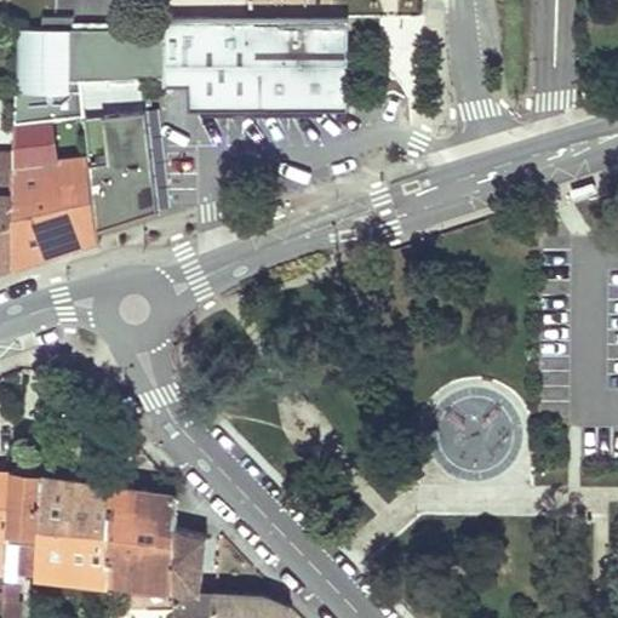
[(15,50),(13,127),(51,122),(84,119),(80,84),(67,84),(67,44),(72,44),(72,30),(72,19),(41,19),(41,30),(16,30),(15,50)]
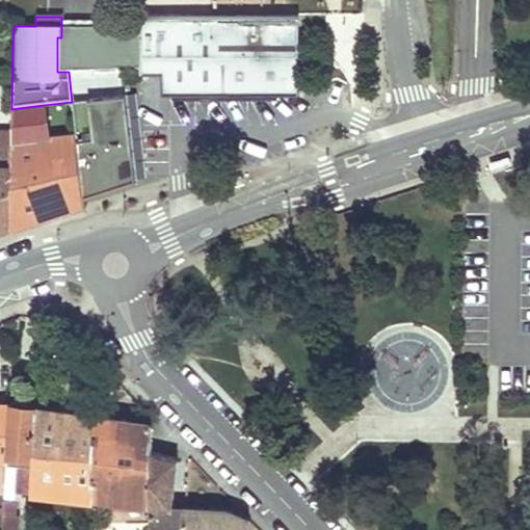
[(72,102),(75,132),(81,194),(132,179),(128,130),(103,131),(101,98),(125,97),(124,91),(123,84),(130,83),(130,73),(161,74),(171,74),(171,94),(296,95),(296,17),(139,18),(139,26),(139,70),(69,72),(72,102)]
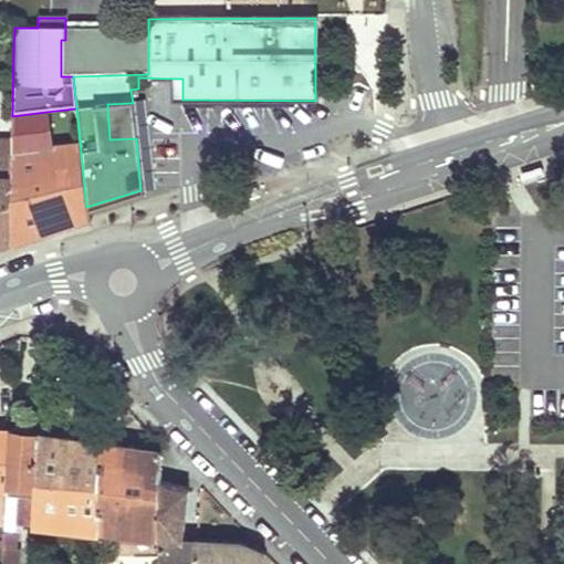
[(148,28),(65,28),(65,40),(61,40),(61,76),(73,76),(148,74),(148,28)]
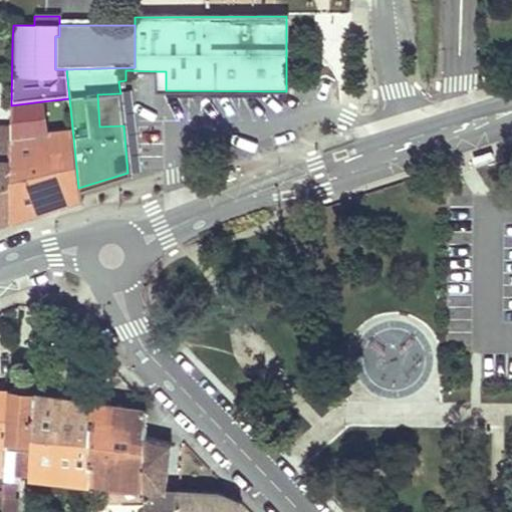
[(166,90),(166,71),(156,71),(156,90),(166,90)]
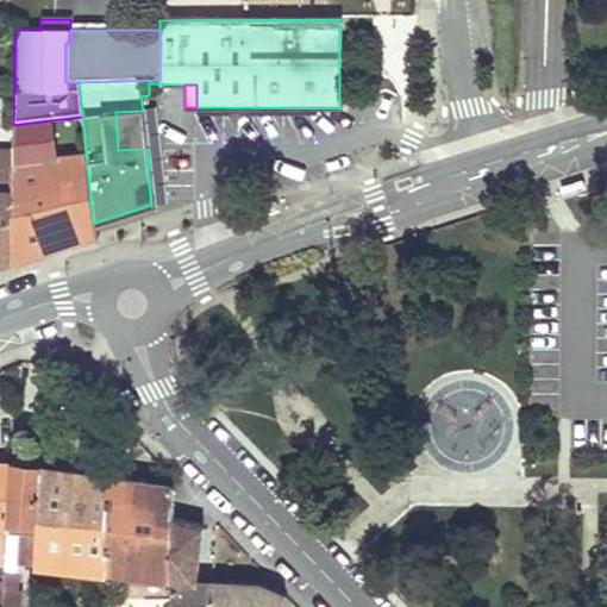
[(146,149),(143,111),(116,112),(118,150),(146,149)]
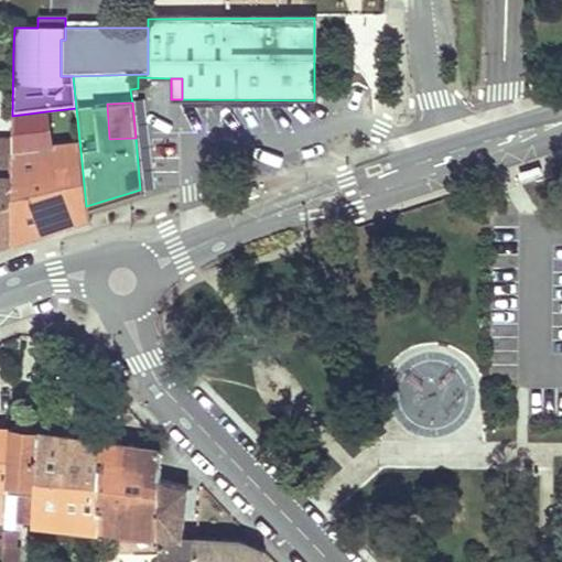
[(79,140),(76,108),(46,111),(50,143),(79,140)]
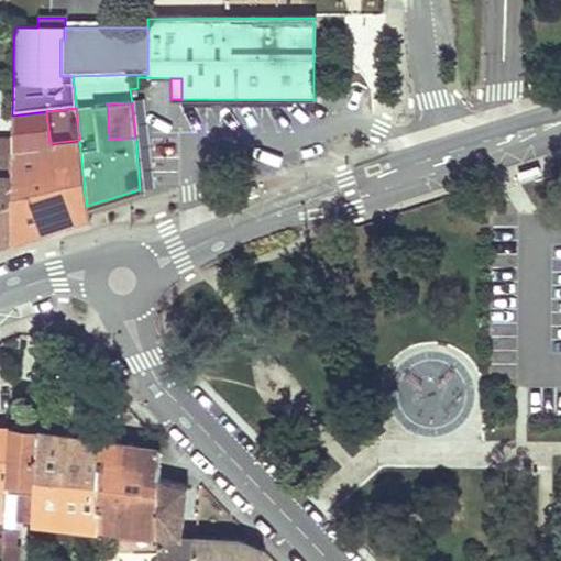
[(46,111),(12,116),(11,141),(8,245),(47,232),(87,220),(87,217),(86,206),(79,140),(50,143),(46,111)]
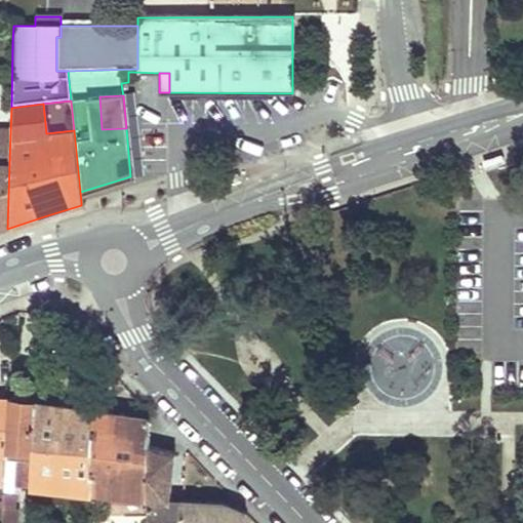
[(0,231),(7,229),(10,131),(0,130),(0,231)]
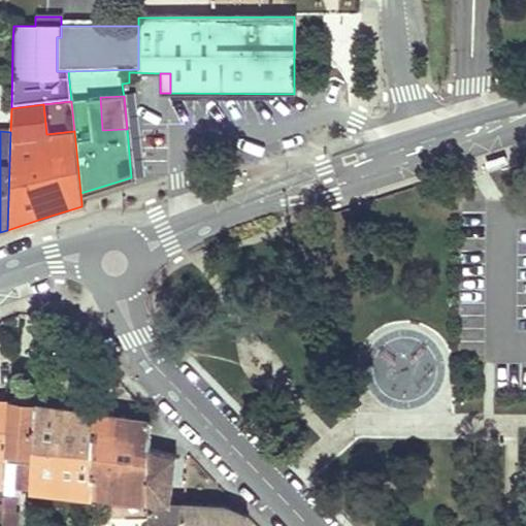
[(15,490),(29,491),(34,406),(7,403),(3,456),(15,457),(12,490),(15,490)]
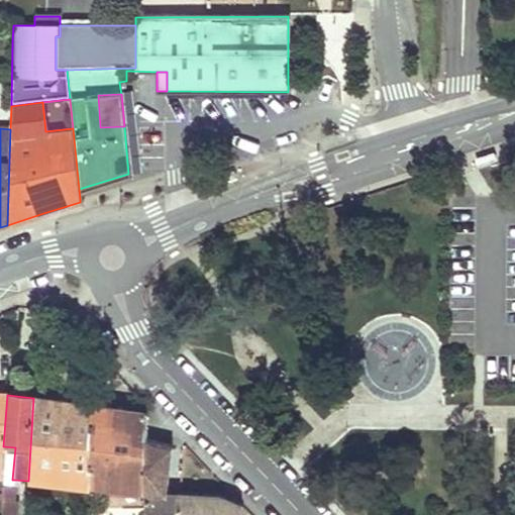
[(28,481),(90,488),(92,406),(33,398),(28,481)]
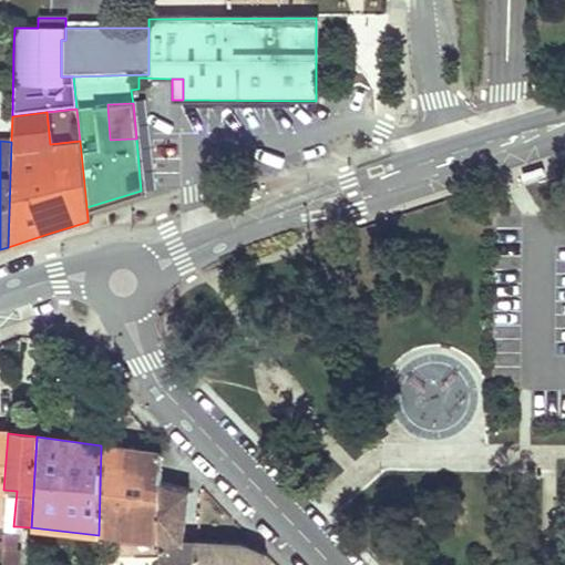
[(101,445),(99,535),(150,541),(151,554),(158,554),(160,484),(160,452),(101,445)]
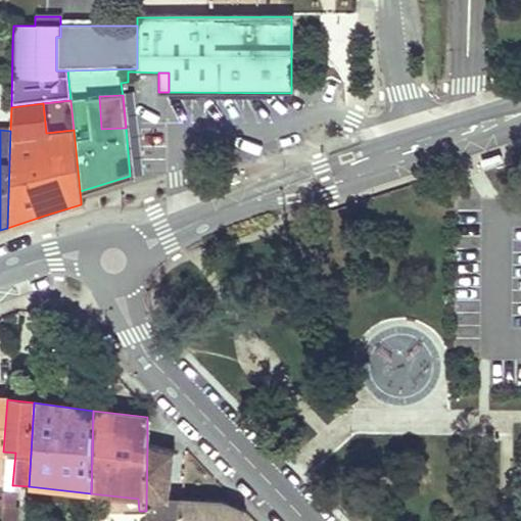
[(179,520),(180,500),(167,499),(173,452),(157,448),(147,446),(146,511),(146,520),(179,520)]
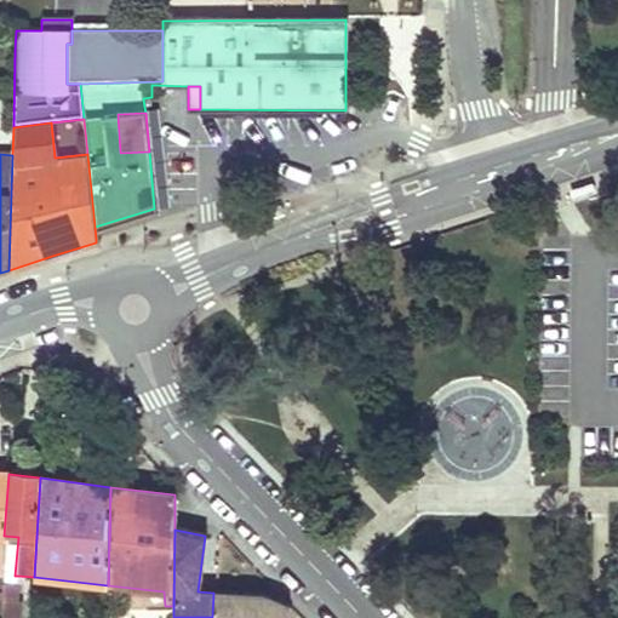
[(15,576),(18,537),(4,536),(4,541),(3,571),(1,576),(15,576)]
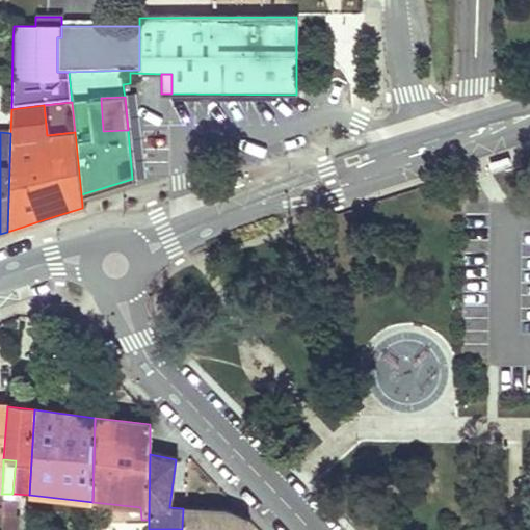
[(1,494),(1,495),(1,501),(15,502),(16,494),(12,494),(1,494)]
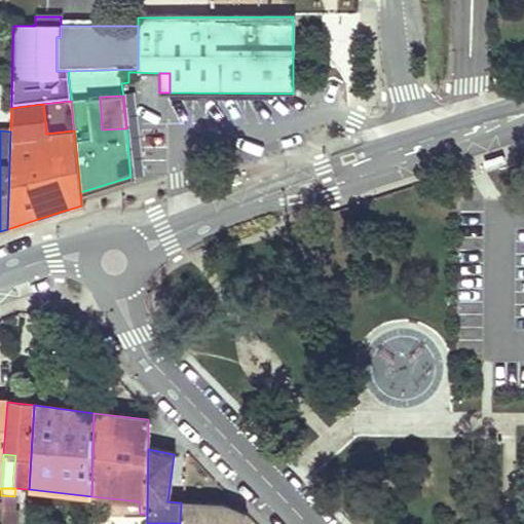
[(14,523),(14,496),(1,495),(0,523),(14,523)]
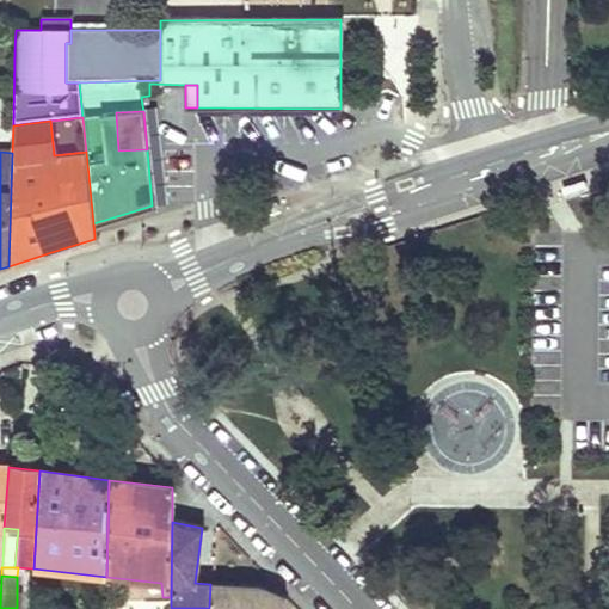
[(210,584),(209,608),(283,608),(284,601),(280,596),(259,586),(210,584)]
